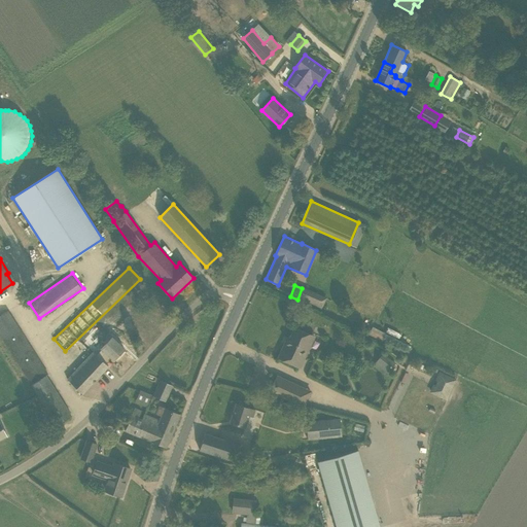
[(0,294),(0,300),(9,294),(7,290),(0,294)]
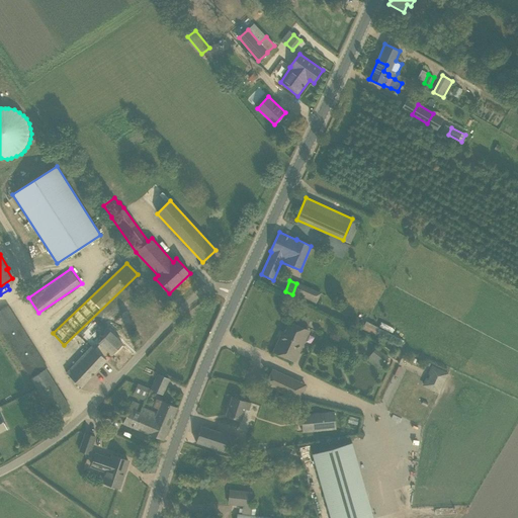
[(0,310),(0,330),(56,418),(70,409),(45,369),(48,368),(7,306),(0,310)]
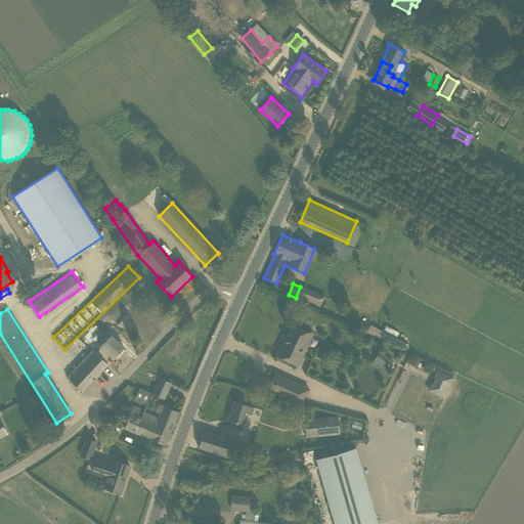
[(370,323),(366,332),(379,338),(383,331),(370,323)]
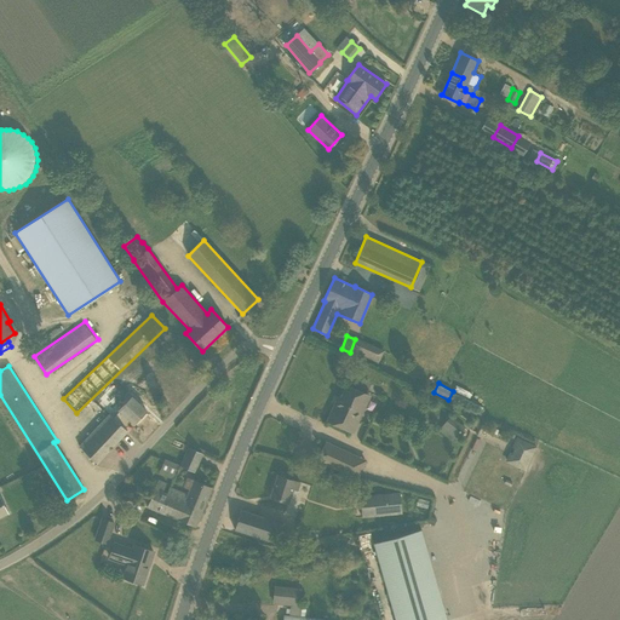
[(336,405),(327,420),(352,432),(357,422),(355,420),(366,395),(346,385),(338,406),(336,405)]
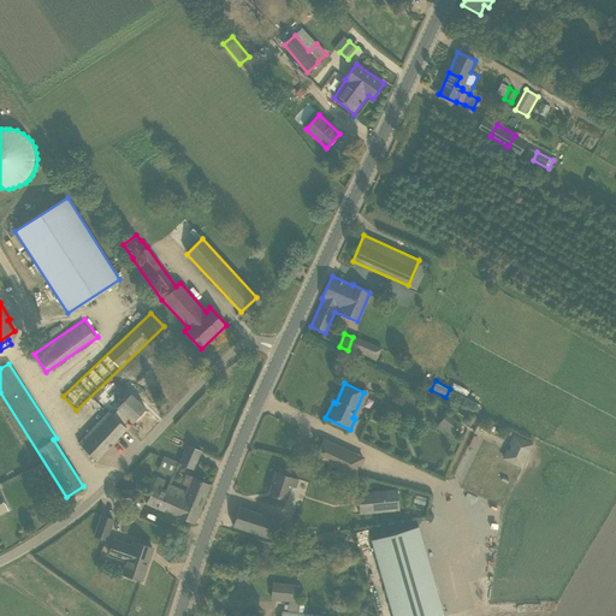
[(119,408),(113,415),(123,425),(129,418),(134,421),(146,408),(130,395),(118,407),(119,408)]
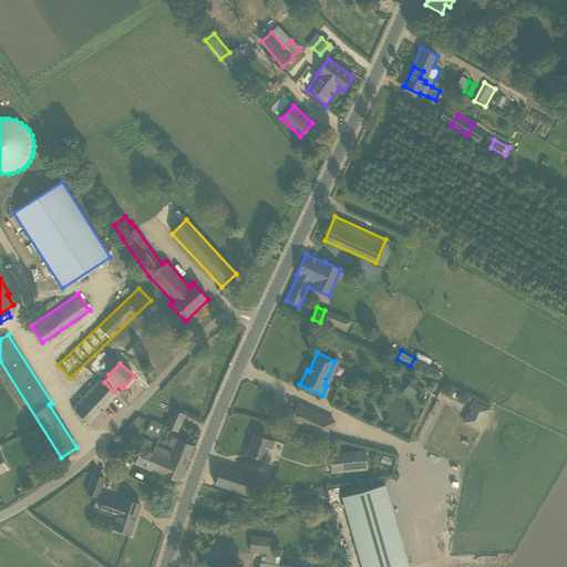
[(72,409),(89,424),(116,394),(113,391),(104,382),(101,379),(72,409)]
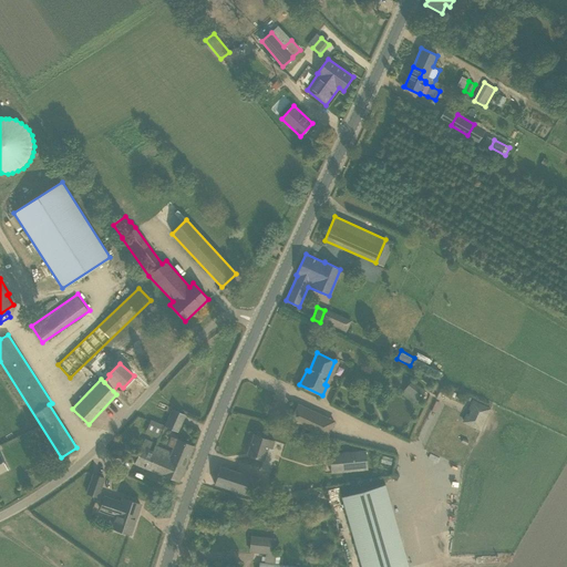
[(412,380),(404,389),(420,401),(428,392),(412,380)]
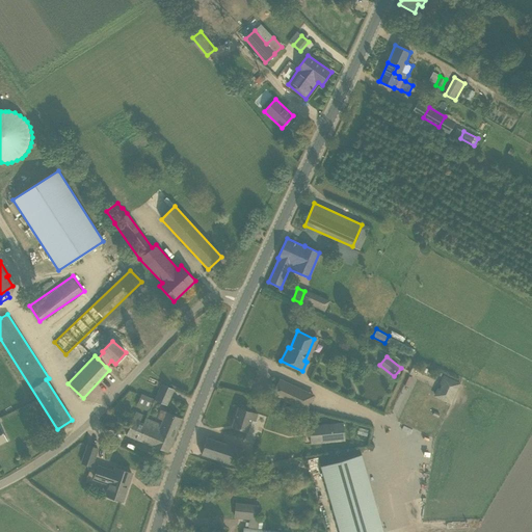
[(437,388),(433,396),(451,404),(460,383),(443,375),(439,383),(442,384),(440,389),(437,388)]
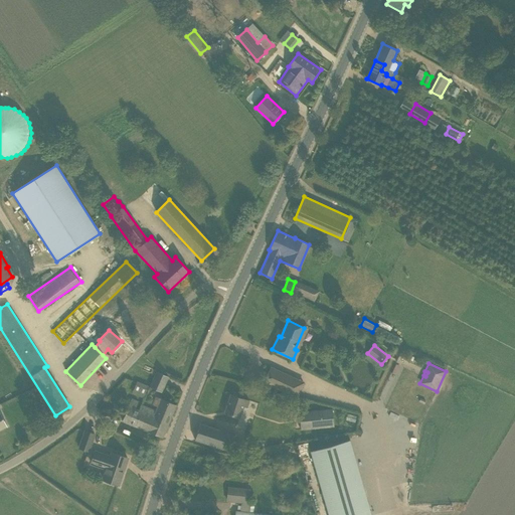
[(298,399),(299,396),(305,382),(271,366),(263,383),(298,399)]
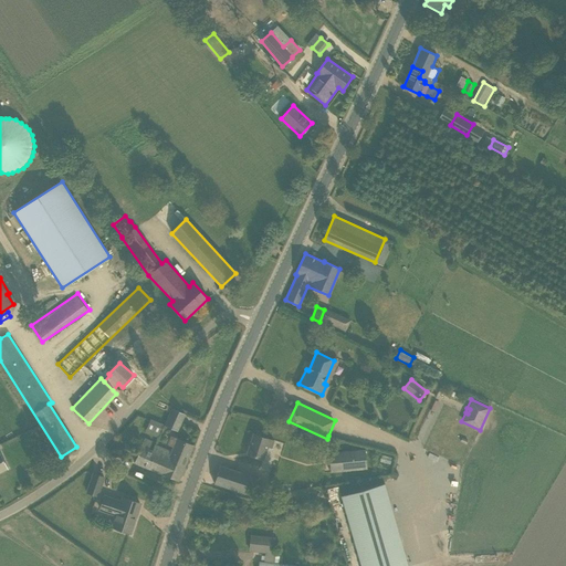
[(173,409),(170,412),(165,425),(177,430),(185,415),(173,409)]
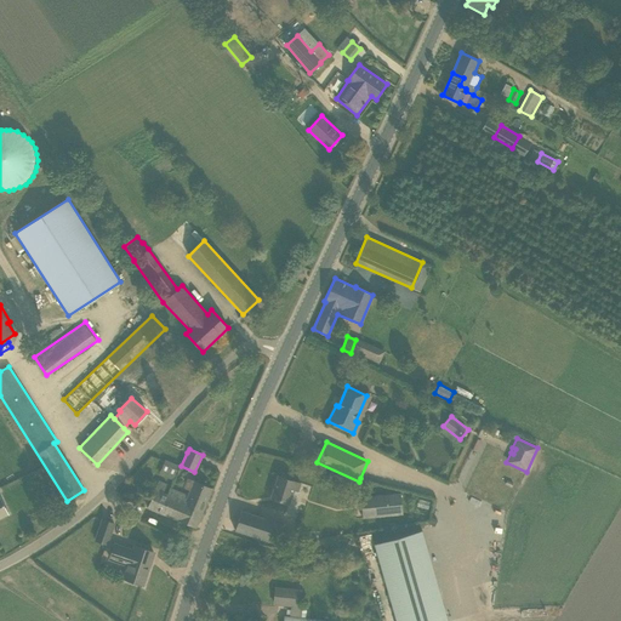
[(159,473),(174,479),(180,465),(165,459),(159,473)]
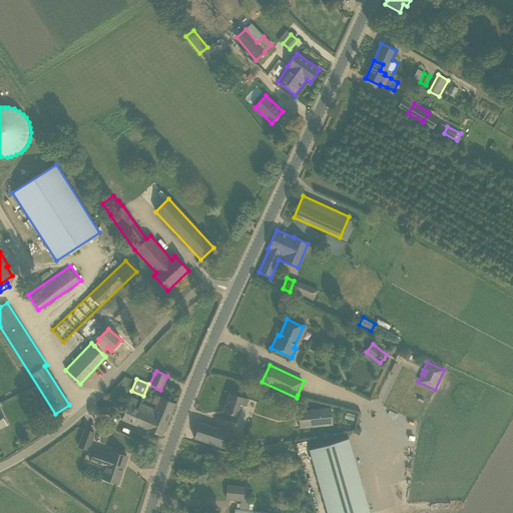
[(111,397),(116,400),(120,393),(115,390),(111,397)]
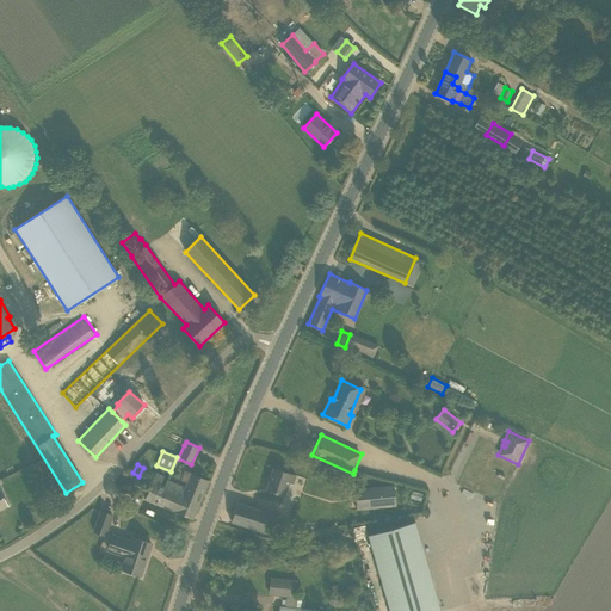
[(266,491),(285,497),(290,482),(294,483),(297,475),(273,468),(266,491)]
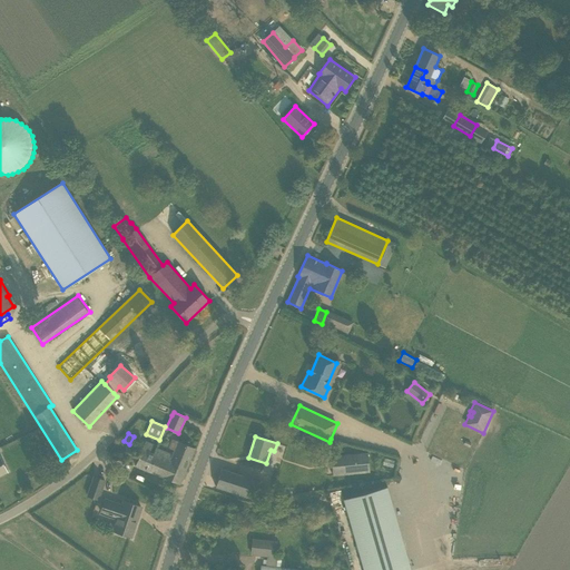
[(186,471),(169,464),(170,461),(154,454),(150,452),(153,444),(146,441),(144,444),(135,465),(180,484),(180,483),(185,471),(186,471)]
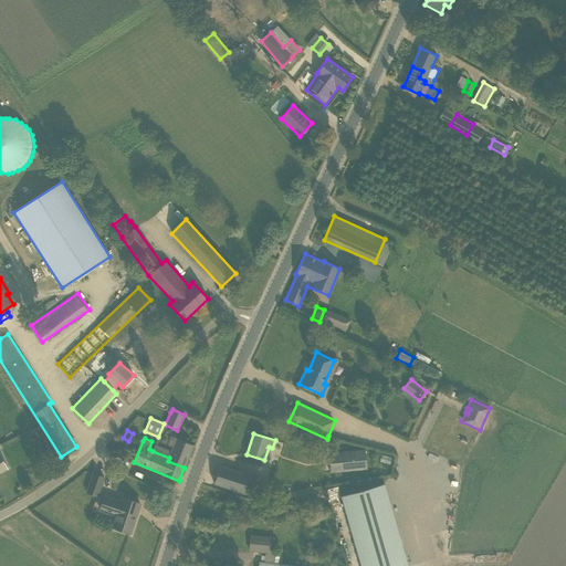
[(168,461),(185,468),(185,467),(192,447),(194,447),(194,446),(177,439),(174,447),(171,452),(155,446),(153,451),(169,458),(168,461)]
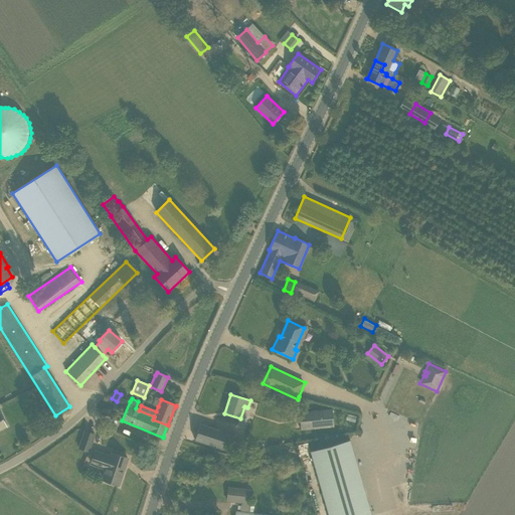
[(296,413),(264,407),(262,424),(293,431),(334,426),(332,409),(296,413)]
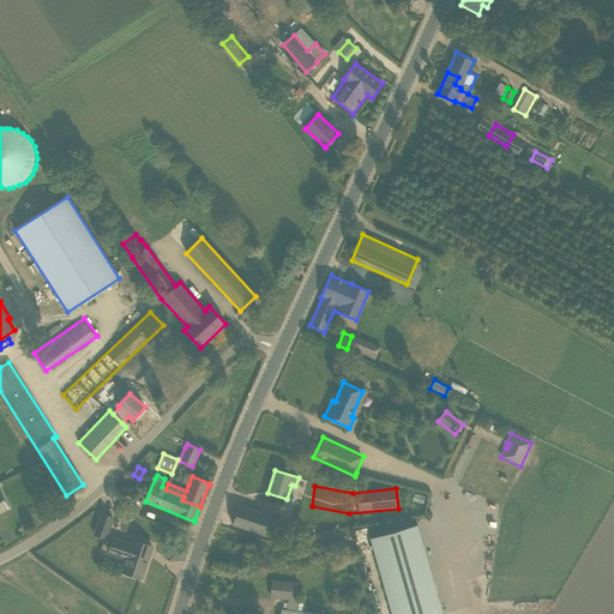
[(271,516),(239,505),(233,524),(264,535),(274,537),(280,519),(271,516)]
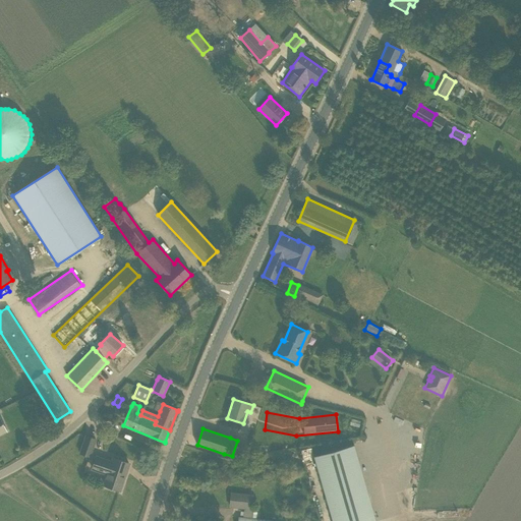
[(85,435),(79,454),(91,458),(97,439),(85,435)]
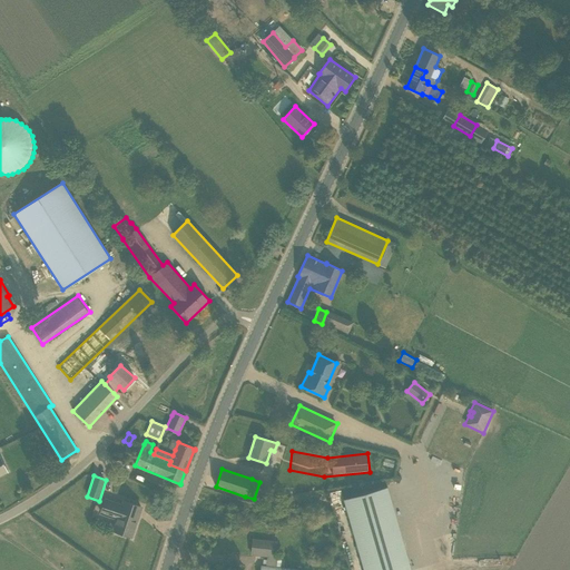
[(343,500),(363,569),(411,569),(387,487),(343,500)]
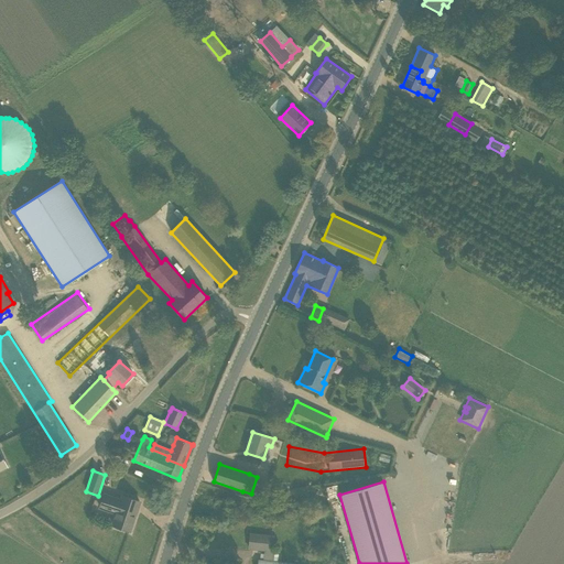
[(121,500),(104,495),(99,507),(117,513),(112,525),(129,531),(139,501),(122,496),(121,500)]
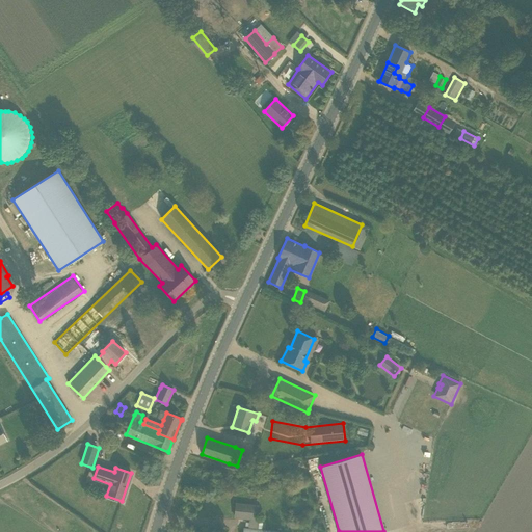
[(243,528),(242,531),(278,531),(258,530),(259,519),(257,519),(258,506),(236,503),(235,517),(249,519),(249,524),(248,529),(243,528)]
